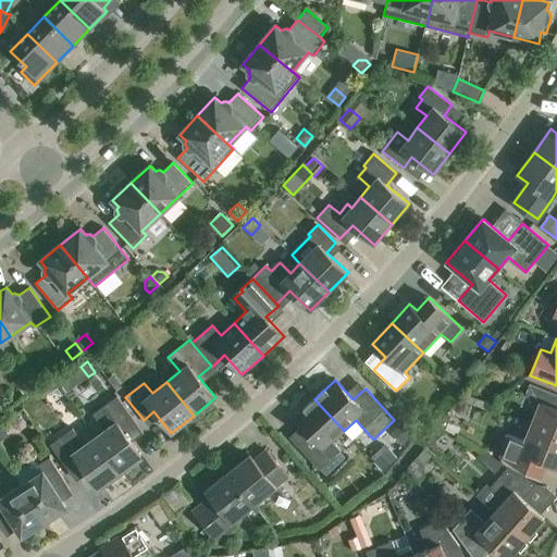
[(537,412),(531,428),(556,437),(556,409),(556,405),(556,395),(530,385),(521,406),(537,412)]
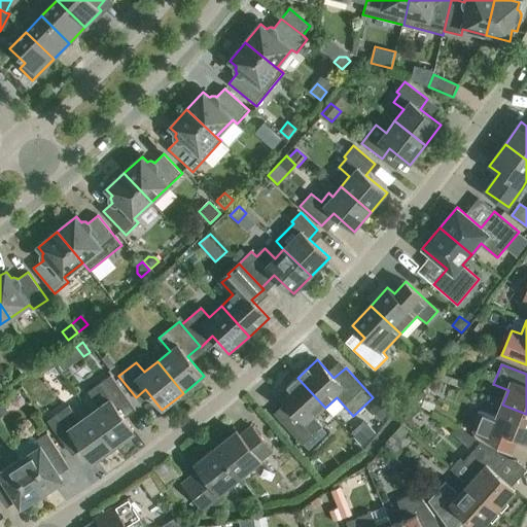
[(100,408),(92,414),(114,446),(134,431),(119,411),(131,402),(111,375),(89,392),(100,408)]
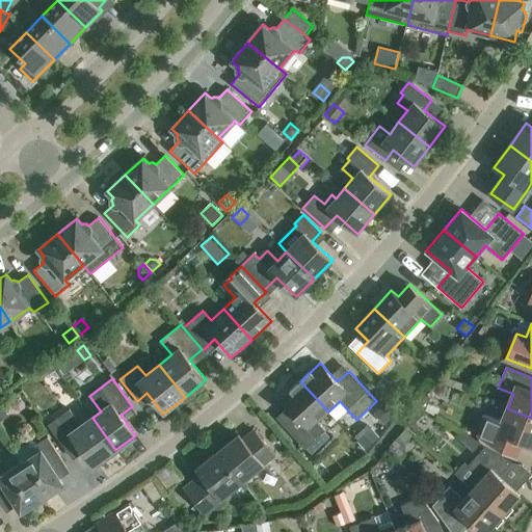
[(383,378),(376,386),(387,397),(395,389),(383,378)]
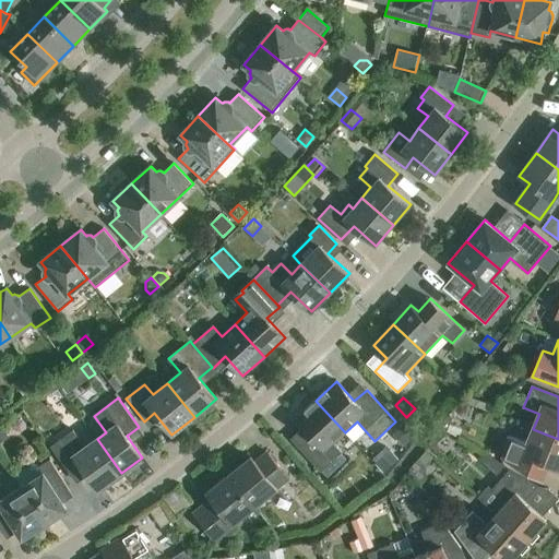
[(345,432),(316,401),(295,419),(319,447),(307,458),(321,472),(343,453),(333,443),(345,432)]
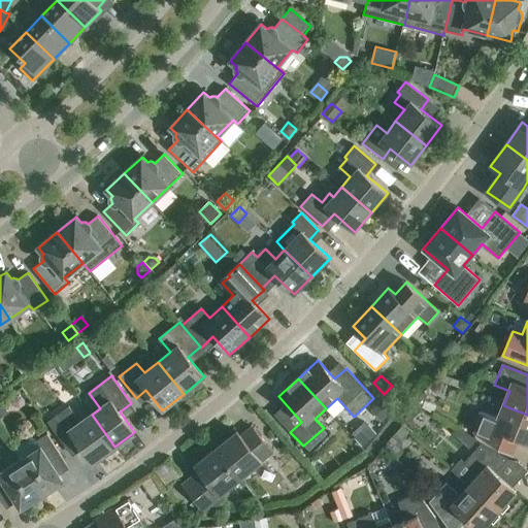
[(0,419),(8,414),(0,400),(0,419)]
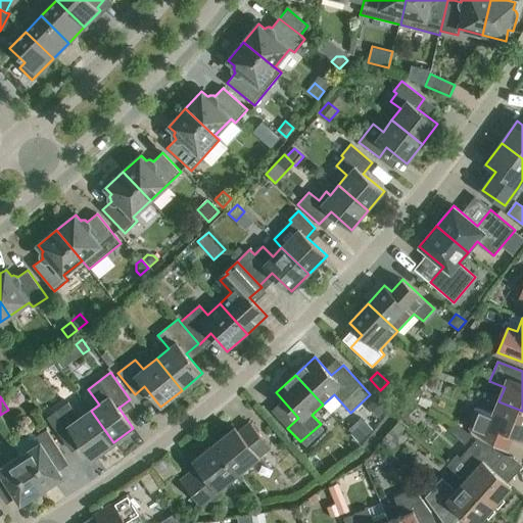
[(380,396),(371,405),(380,415),(388,407),(380,396)]
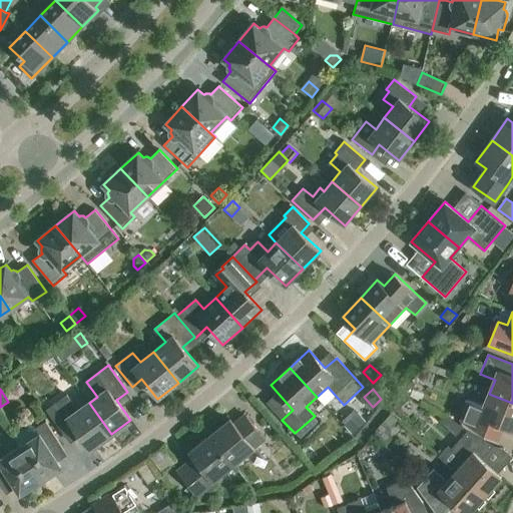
[(512,403),(489,394),(484,407),(469,401),(461,422),(498,442),(504,426),(512,429),(512,403)]
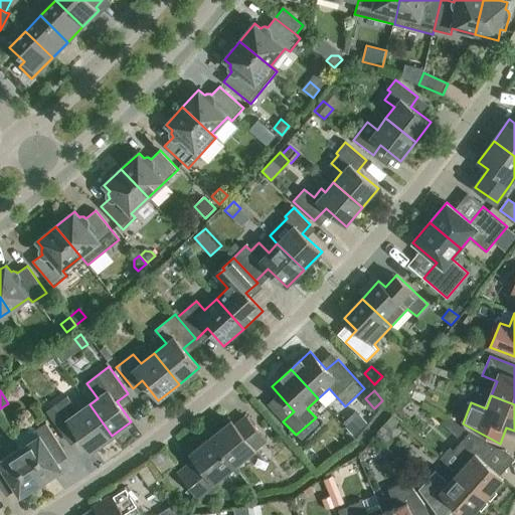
[(112,436),(90,404),(79,412),(67,396),(46,411),(65,438),(75,431),(91,451),(112,436)]
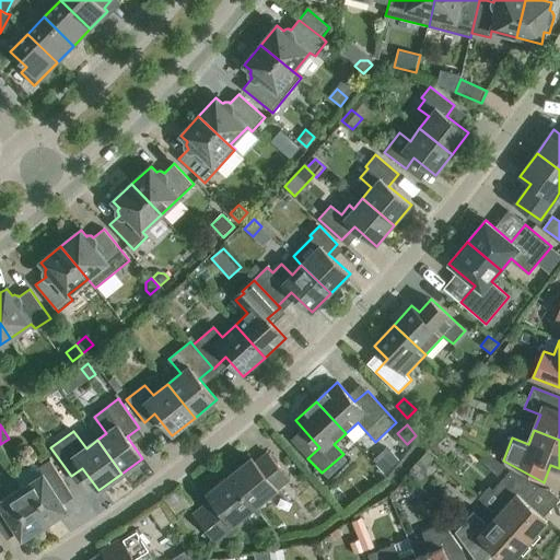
[(396,465),(384,452),(373,461),(385,475),(396,465)]
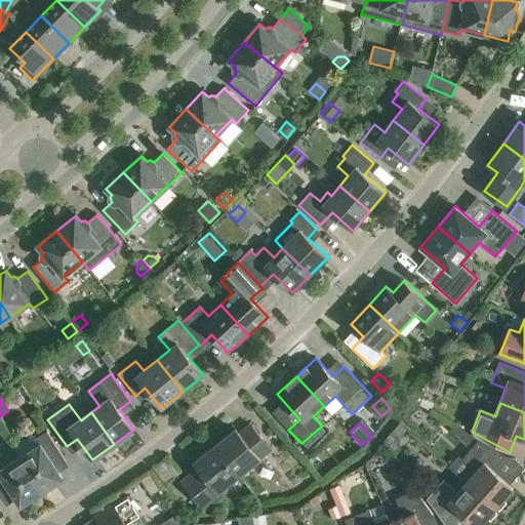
[(400,438),(407,430),(400,423),(393,432),(400,438)]
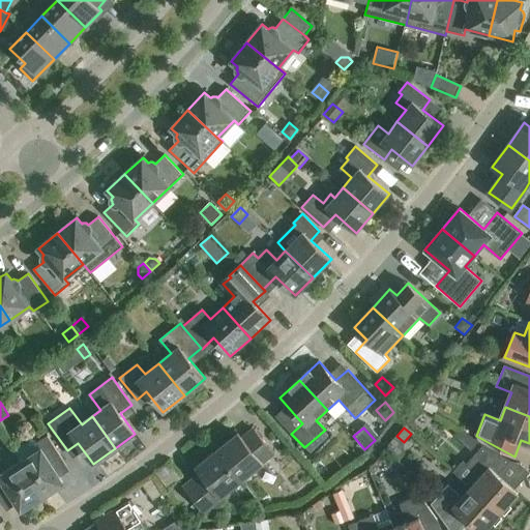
[(238,433),(217,450),(241,480),(273,454),(253,429),(242,438),(238,433)]
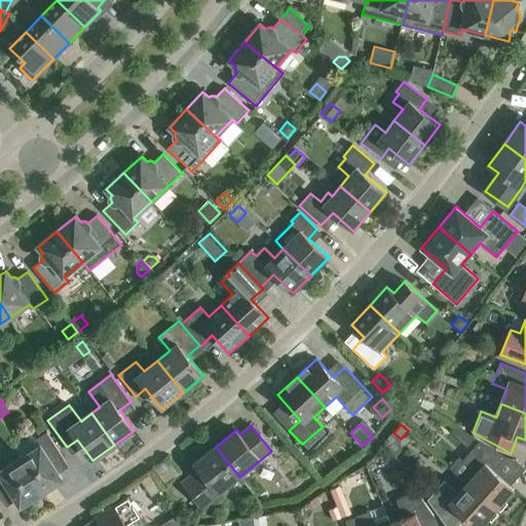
[(476,439),(457,426),(454,435),(467,447),(476,439)]
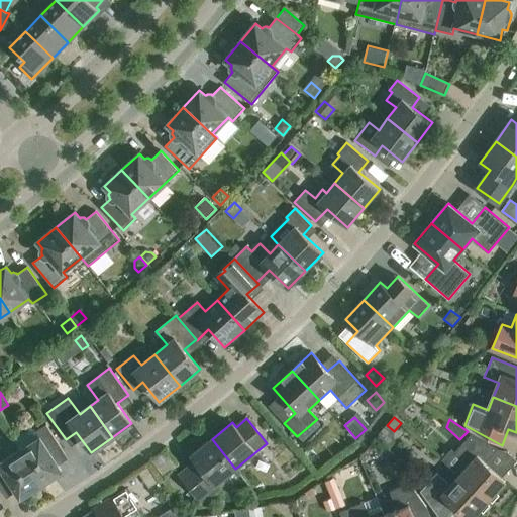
[(13,440),(19,451),(41,485),(62,472),(52,455),(62,448),(46,425),(36,431),(35,430),(30,429),(13,440)]
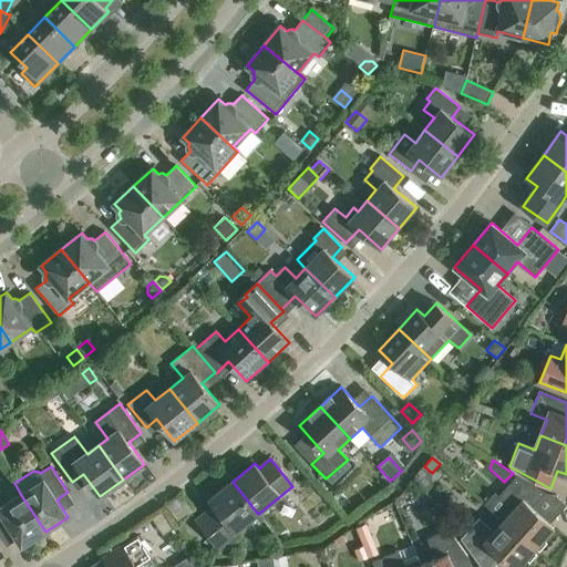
[(514,509),(504,521),(535,549),(555,527),(532,507),(545,493),(516,477),(500,496),(514,509)]
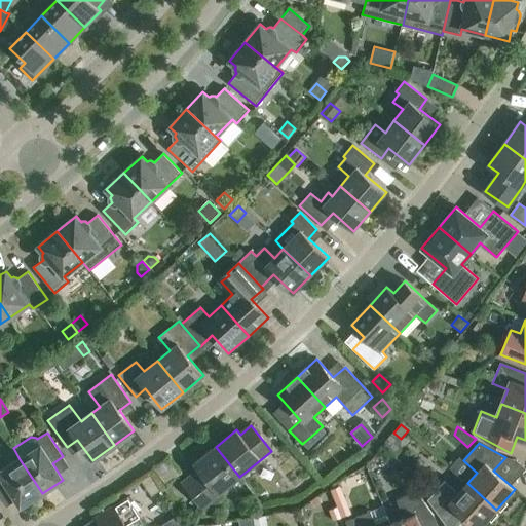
[(239,477),(216,447),(194,463),(199,468),(182,483),(204,511),(222,496),(220,492),(239,477)]
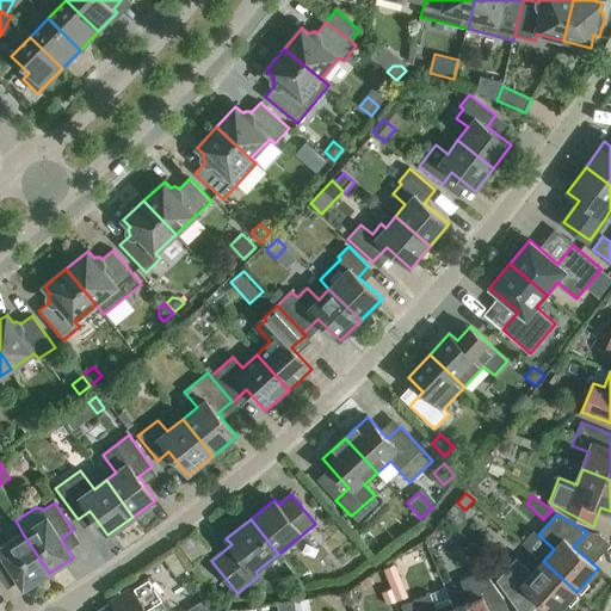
[(49,573),(23,534),(0,547),(0,576),(12,569),(24,588),(49,573)]
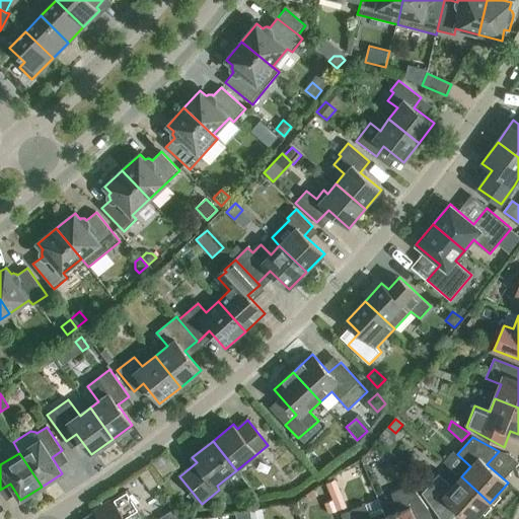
[(143,480),(152,474),(149,469),(140,475),(143,480)]
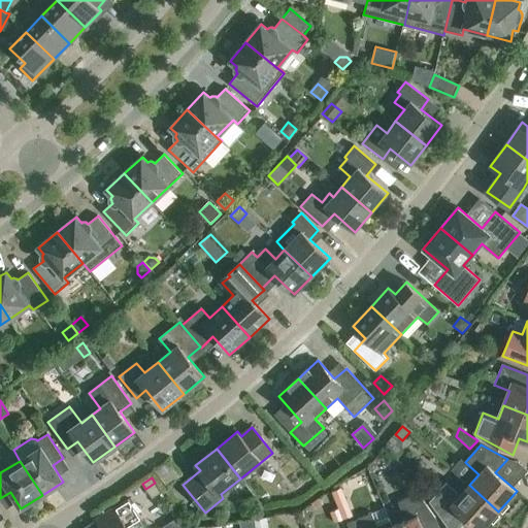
[(483,527),(498,512),(469,485),(460,495),(447,483),(440,489),(430,501),(429,501),(447,527),(459,513),(476,527),(483,527)]
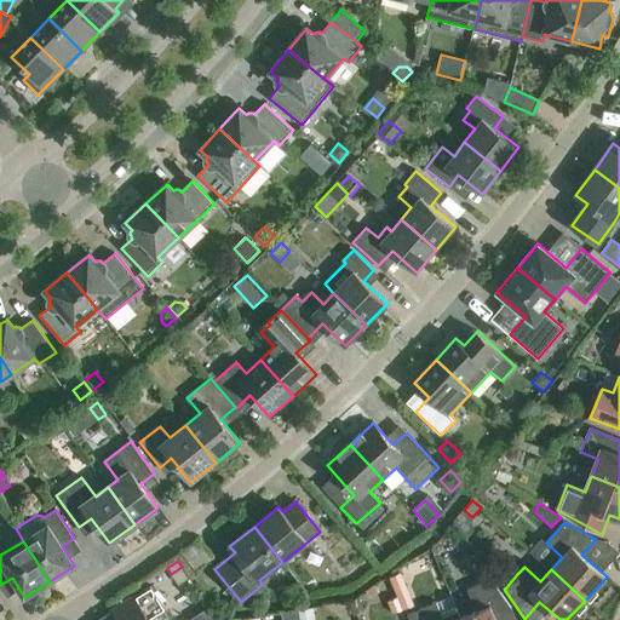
[(514,569),(499,579),(505,589),(517,574),(514,569)]
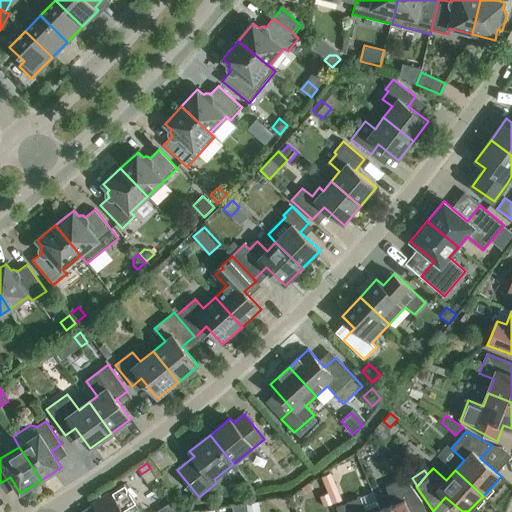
[(334,480),(331,473),(322,477),(325,484),(334,480)]
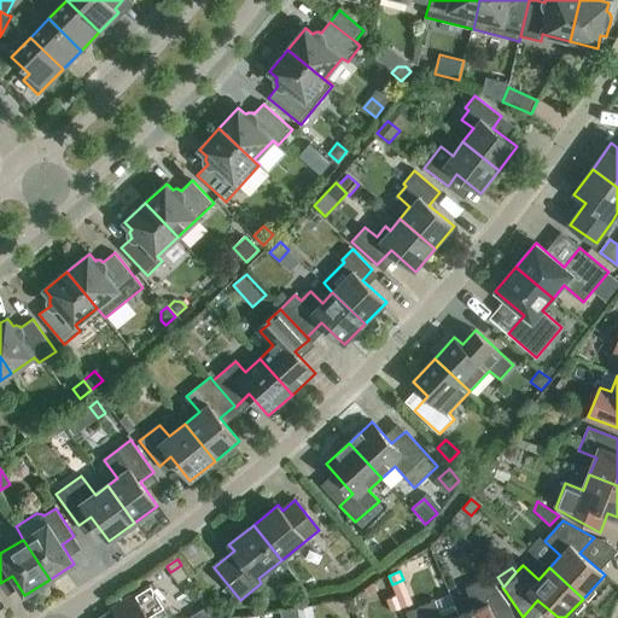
[(208,587),(199,572),(193,575),(203,590),(208,587)]
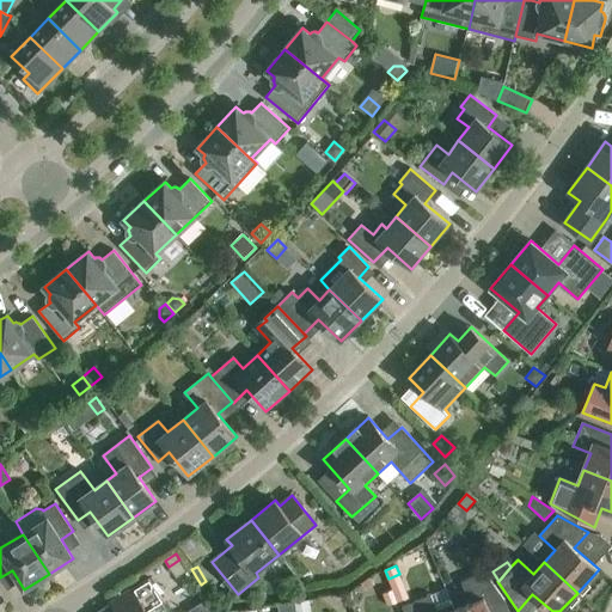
[(470,604),(456,610),(456,611),(489,611),(488,607),(505,600),(485,573),(461,582),(470,604)]
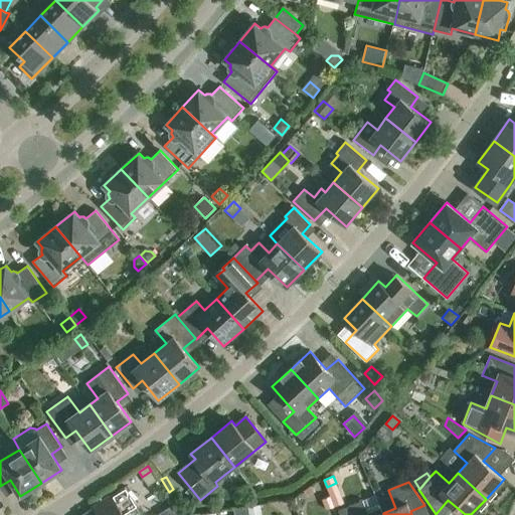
[(143,514),(126,487),(93,507),(98,514),(143,514)]
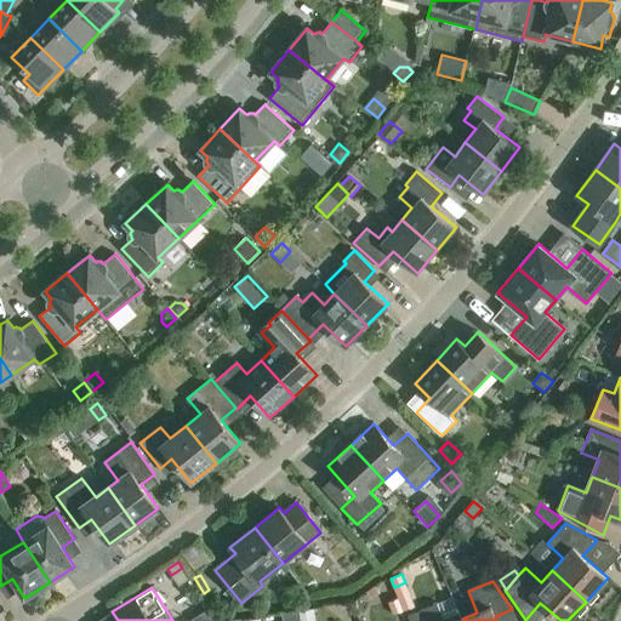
[(404,611),(398,598),(388,603),(393,616),(404,611)]
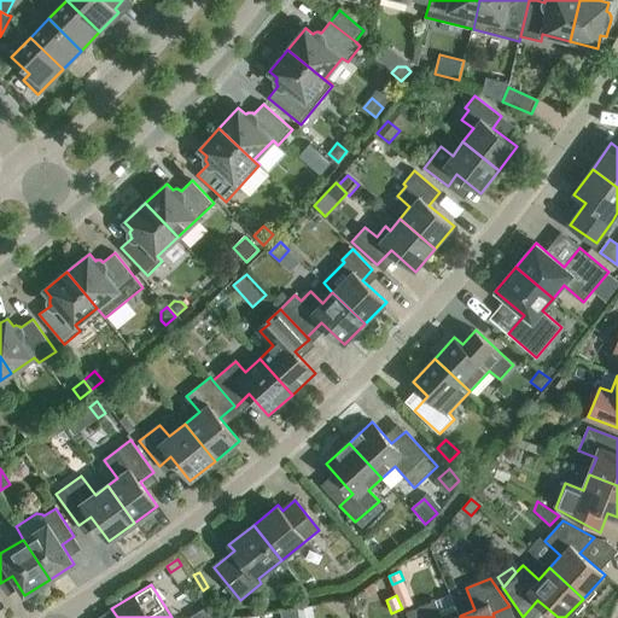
[(460,617),(460,616),(450,595),(406,613),(407,617),(460,617)]
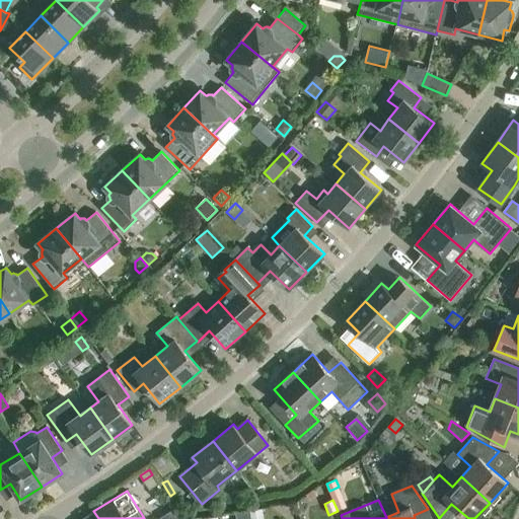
[(264,518),(263,509),(249,511),(249,518),(264,518)]
